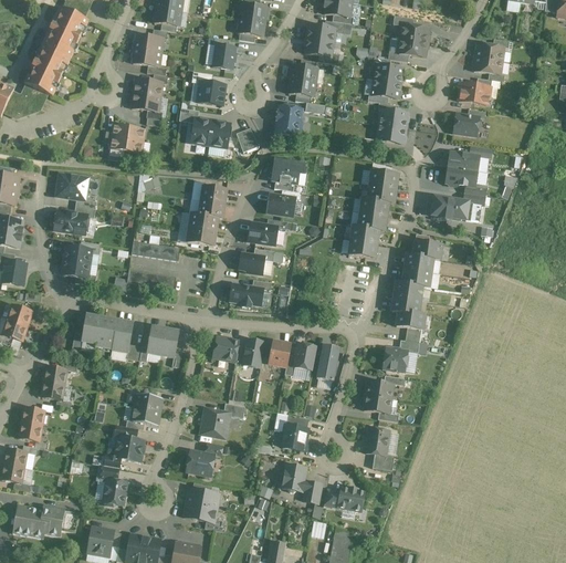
[(64,0),(65,1),(62,7),(84,18),(93,0),(64,0)]
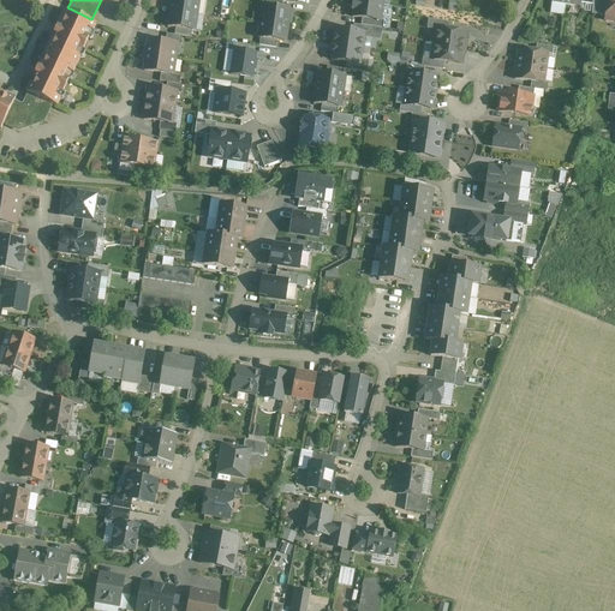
[(171,0),(169,7),(196,12),(198,0),(171,0)]
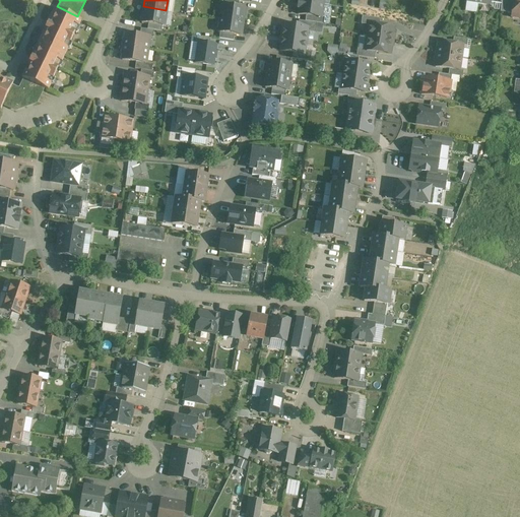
[(323,2),(307,0),(299,0),(298,5),(299,5),(298,12),(306,13),(321,15),(321,14),(323,2)]
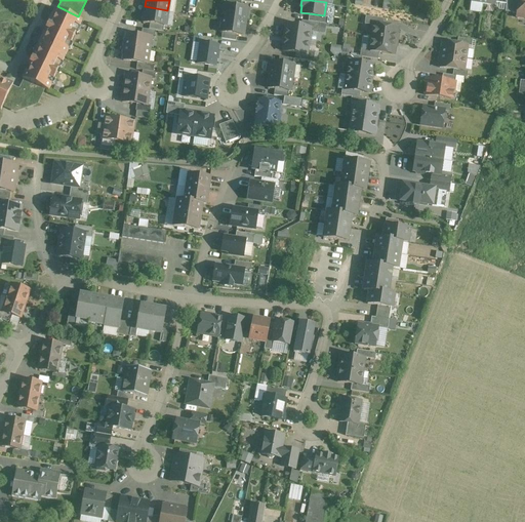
[(507,0),(505,9),(517,11),(519,0),(507,0)]
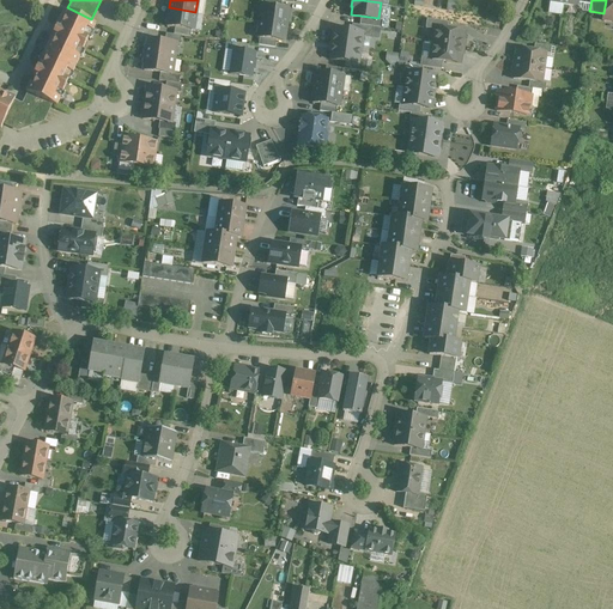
[(263,4),(262,4),(260,19),(286,23),(289,7),(280,6),(263,4)]
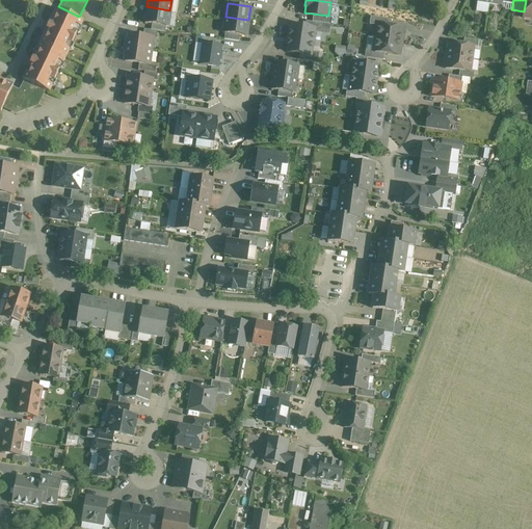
[(58,6),(56,6),(53,14),(56,15),(54,18),(52,18),(45,32),(47,33),(46,36),(43,35),(40,42),(65,54),(70,47),(67,46),(70,41),(72,42),(77,30),(75,29),(77,24),(80,25),(83,19),(79,17),(58,6)]
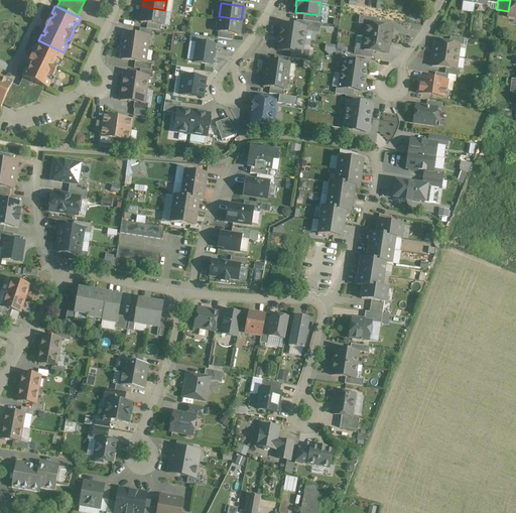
[(164,10),(142,6),(140,20),(147,21),(161,23),(163,23),(164,10)]
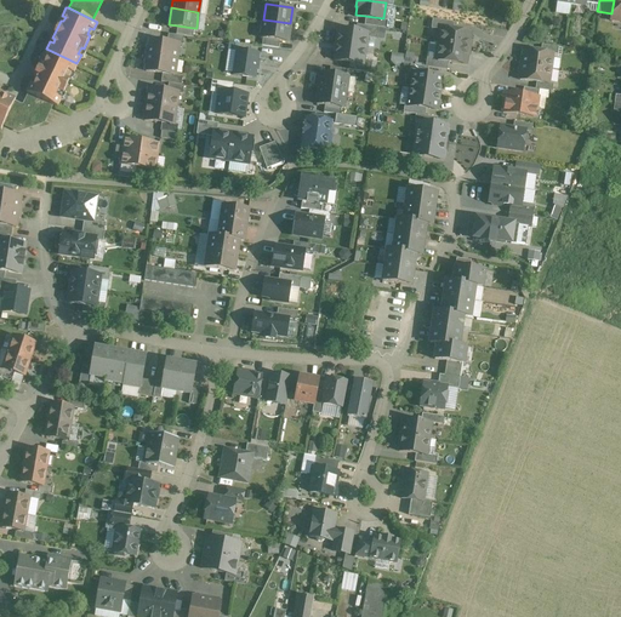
[(383,18),(365,16),(364,23),(379,24),(386,26),(387,18),(383,17),(383,18)]
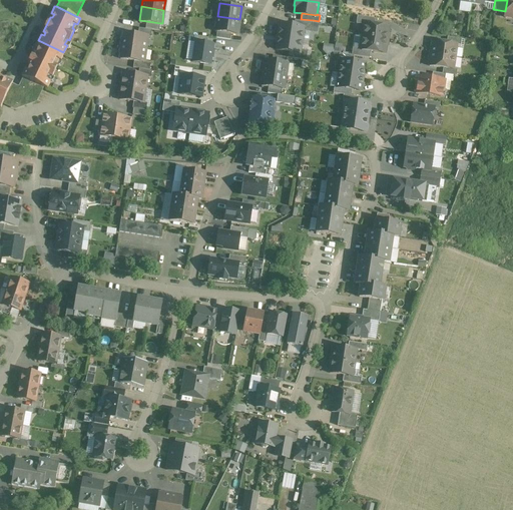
[(375,16),(357,13),(356,21),(364,22),(364,21),(374,23),(375,16)]
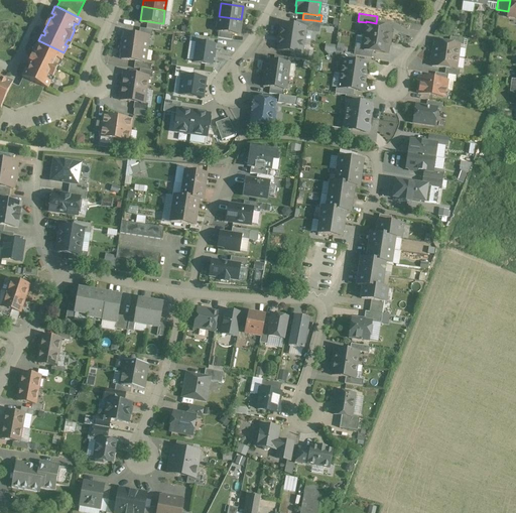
[(241,19),(219,16),(217,29),(219,29),(232,31),(239,32),(241,19)]
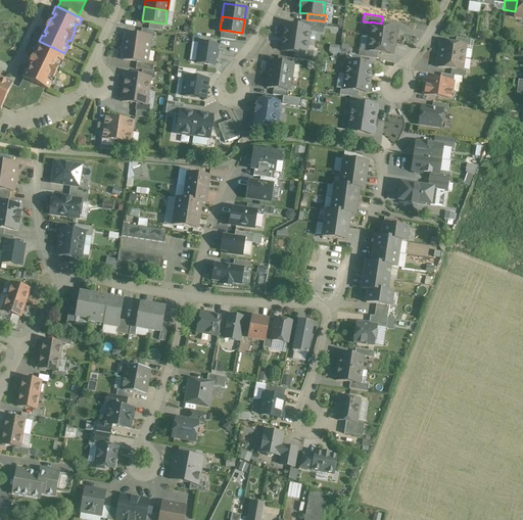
[(306,19),(300,18),(299,25),(308,26),(308,29),(317,30),(319,20),(306,19)]
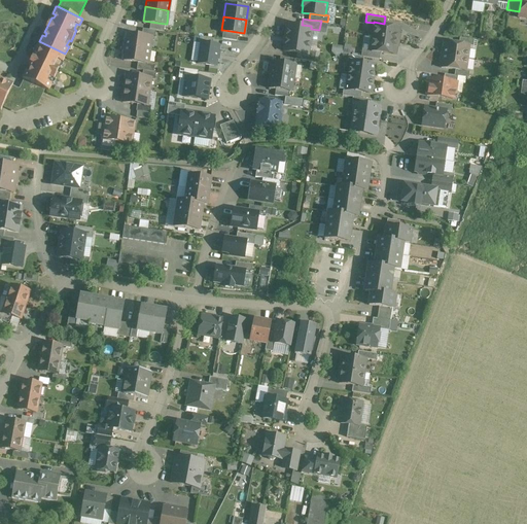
[(384,24),(374,22),(374,23),(372,35),(397,39),(399,26),(384,24)]
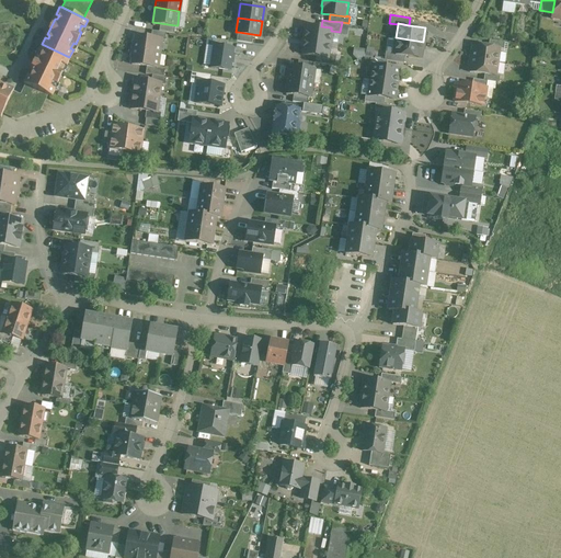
[(321,26),(307,24),(305,38),(329,42),(331,31),(331,27),(321,26)]
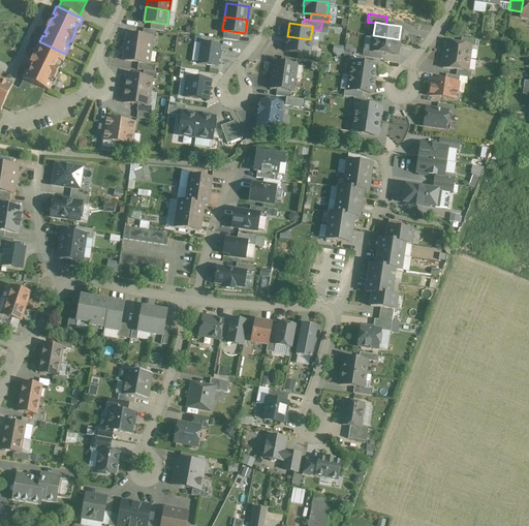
[(156,35),(157,28),(150,28),(143,27),(143,33),(154,34),(156,35)]
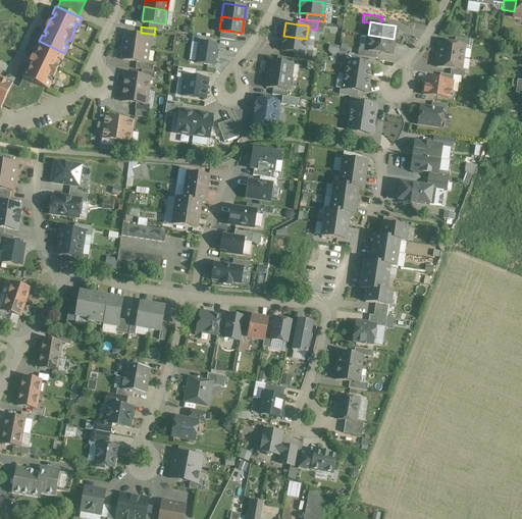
[(150,48),(152,34),(141,33),(124,30),(122,44),(150,48)]
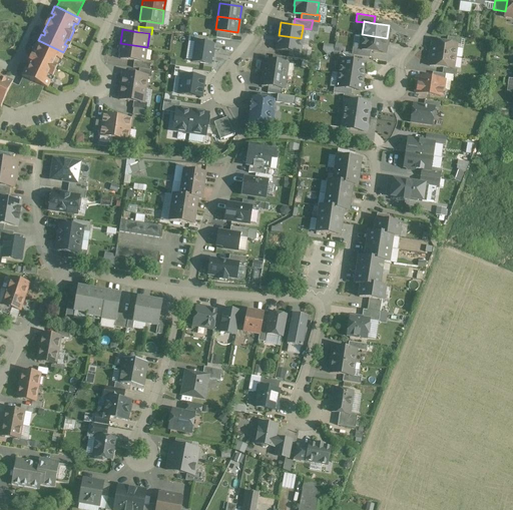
[(387,38),(362,34),(360,47),(370,49),(385,51),(387,38)]
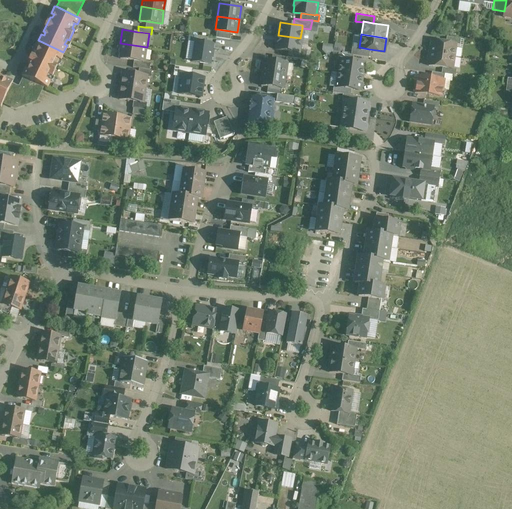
[(300,38),(278,35),(276,47),(288,49),(299,51),(299,47),(300,38)]
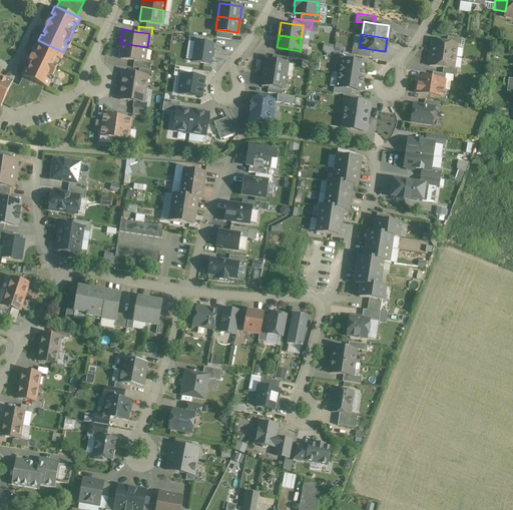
[(461,37),(447,35),(447,41),(457,42),(456,42),(460,43),(461,37)]
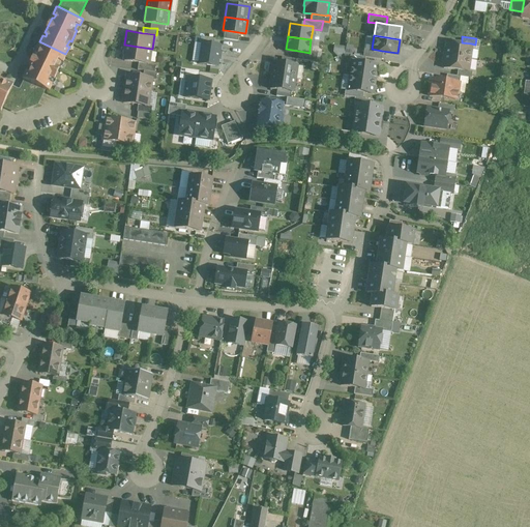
[(462,42),(447,40),(445,53),(470,56),(471,44),(472,44),(462,42)]
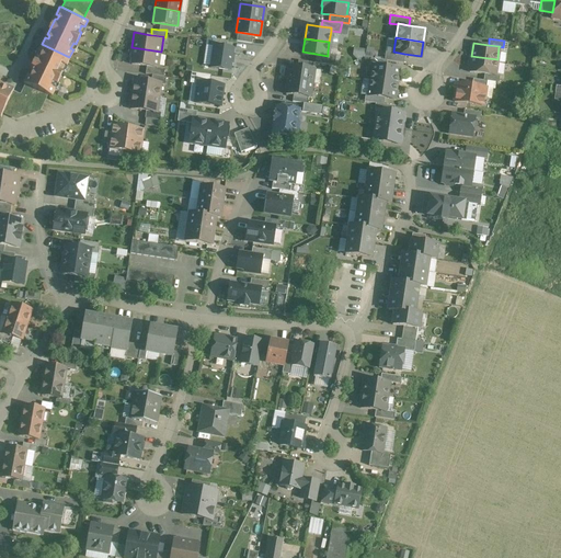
[(69,57),(42,44),(38,50),(42,52),(39,56),(37,55),(31,70),(32,71),(31,76),(27,73),(24,81),(25,82),(47,93),(52,94),(55,88),(52,87),(55,81),(57,82),(63,70),(60,69),(63,64),(66,65),(69,57)]
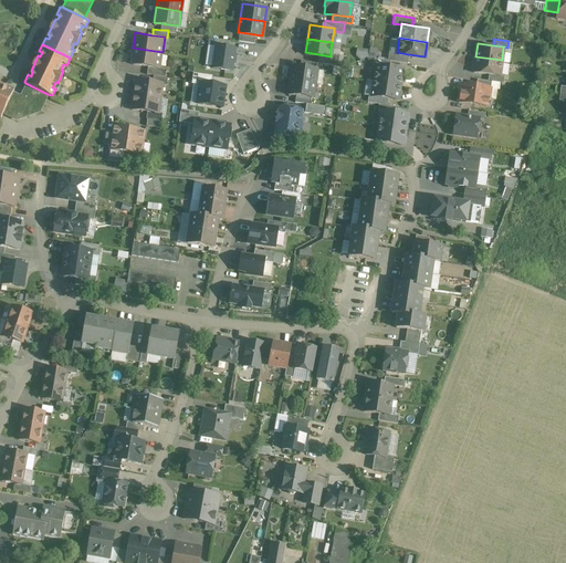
[(216,44),(212,66),(232,69),(236,48),(216,44)]
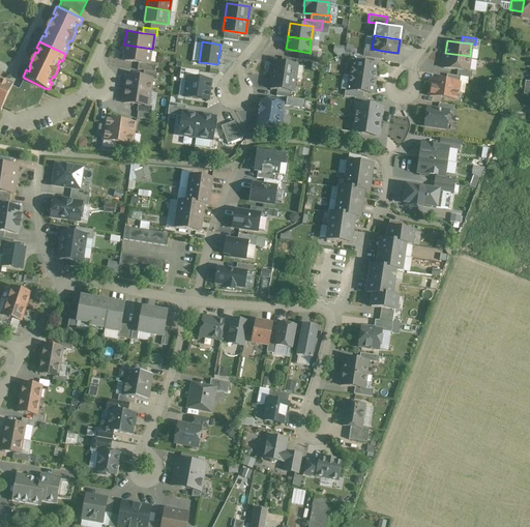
[(149,64),(152,49),(124,45),(122,60),(139,62),(149,64)]
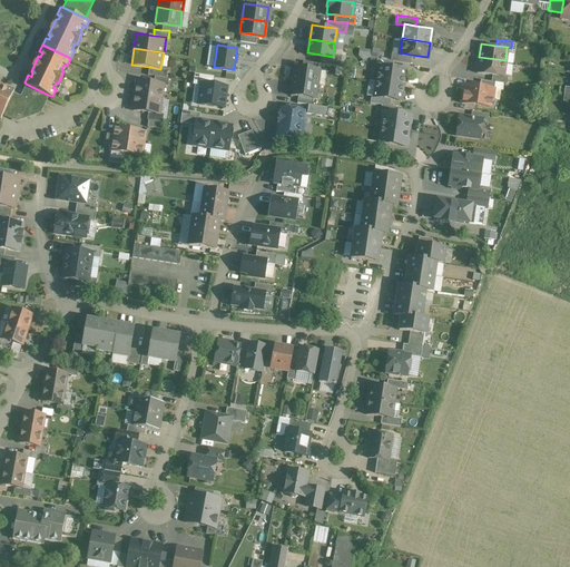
[(392,51),(391,59),(393,59),(410,62),(411,55),(400,52),(392,51)]
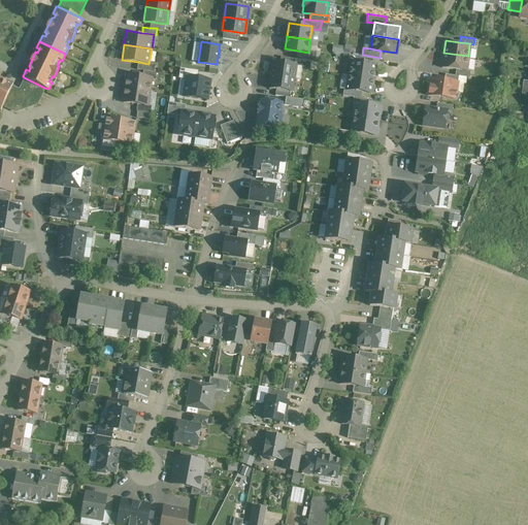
[(317,50),(308,48),(308,53),(297,51),(296,57),(315,60),(317,50)]
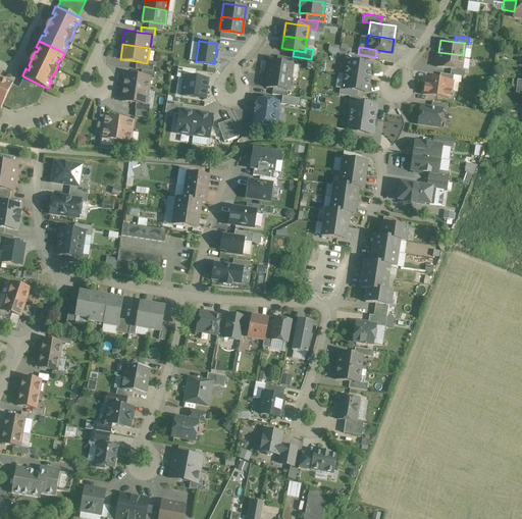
[(463,55),(438,52),(436,64),(451,66),(461,68),(461,67),(463,55)]
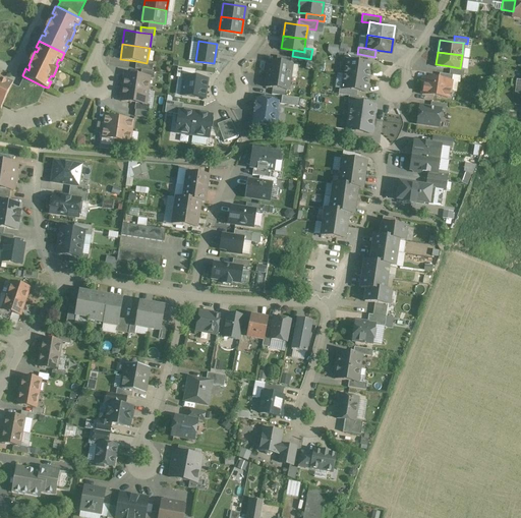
[(343,72),(370,76),(372,62),(358,60),(345,58),(345,59),(343,72)]
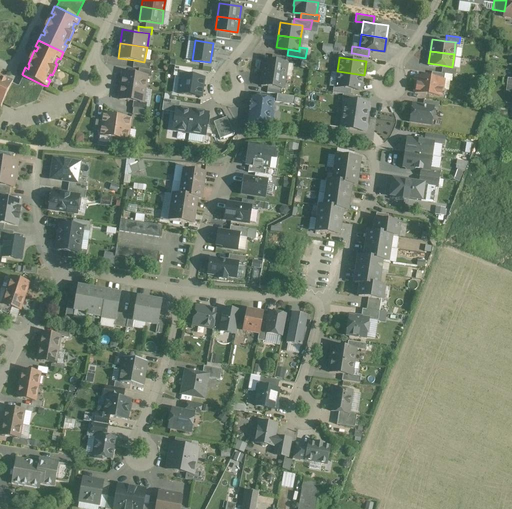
[(271,59),(264,58),(263,71),(285,74),(287,61),(285,61),(271,59)]
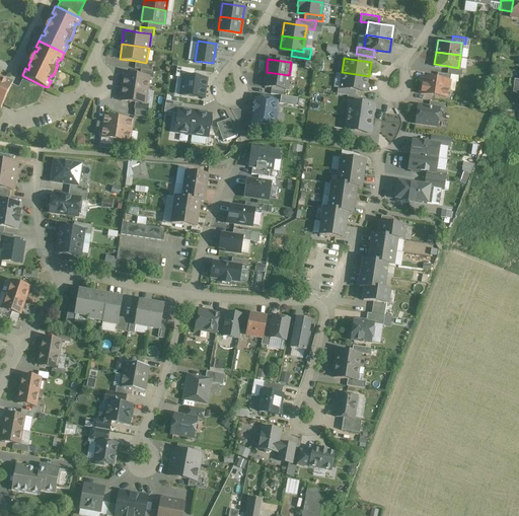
[(152,68),(141,66),(140,74),(148,76),(153,76),(154,68),(152,68)]
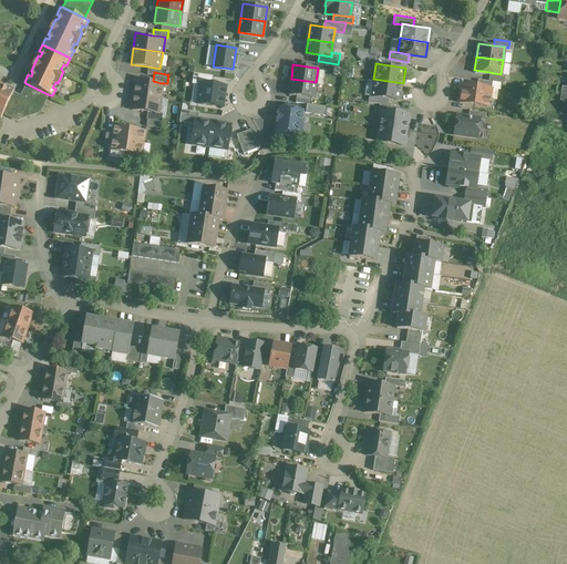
[(162,83),(153,81),(136,79),(134,93),(161,96),(162,83)]
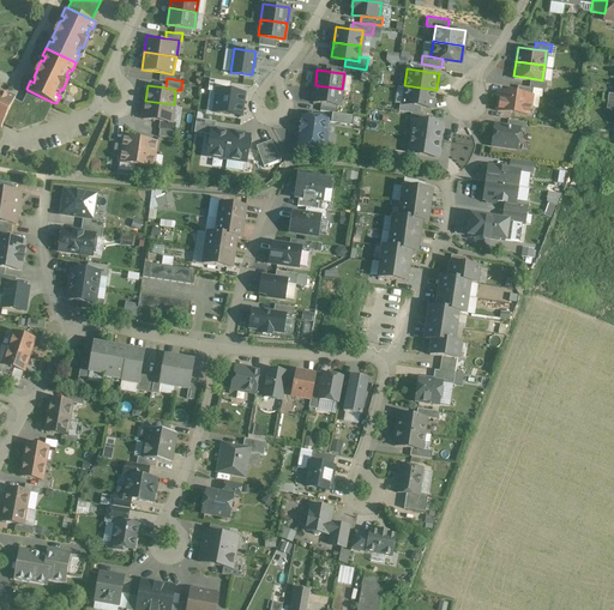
[(342,89),(315,85),(313,101),(321,102),(337,104),(339,104),(342,89)]
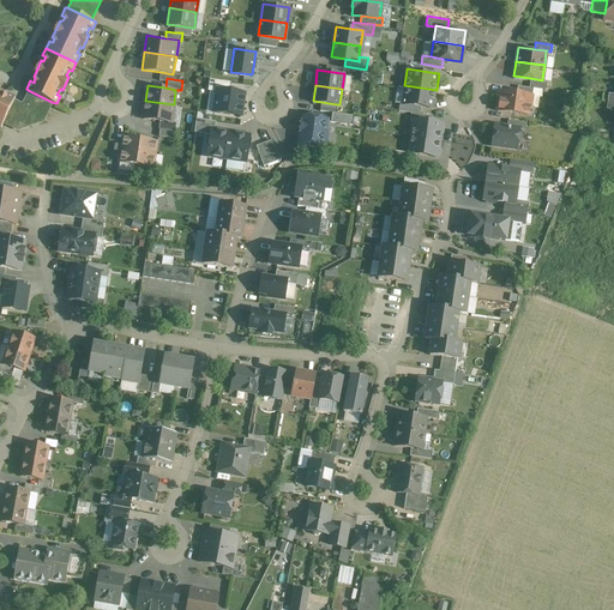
[(402,102),(402,103),(421,107),(434,108),(437,90),(404,85),(402,102)]
